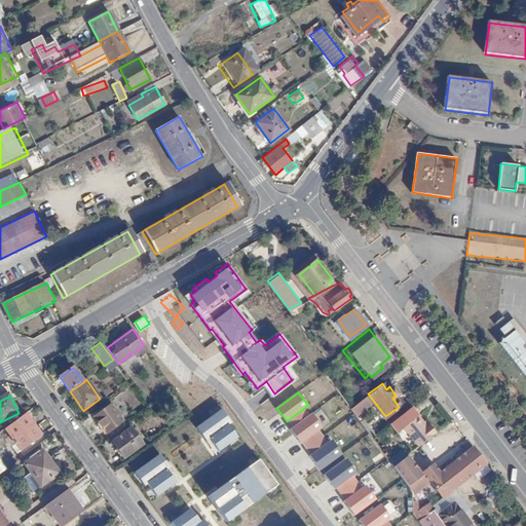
[(426,423),(412,405),(390,421),(397,429),(403,424),(418,445),(436,431),(428,422),(426,423)]
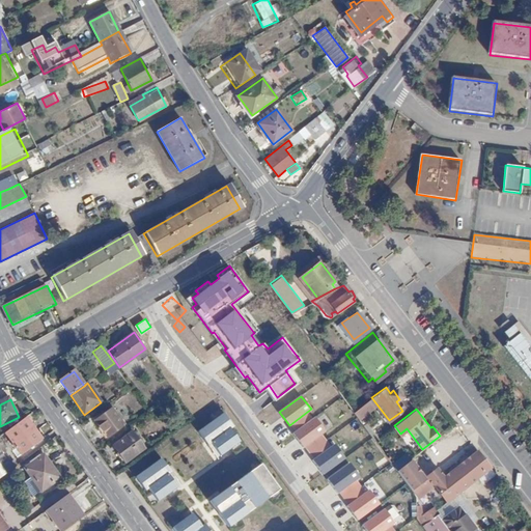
[(195,431),(204,444),(208,441),(230,425),(234,422),(225,410),(195,431)]
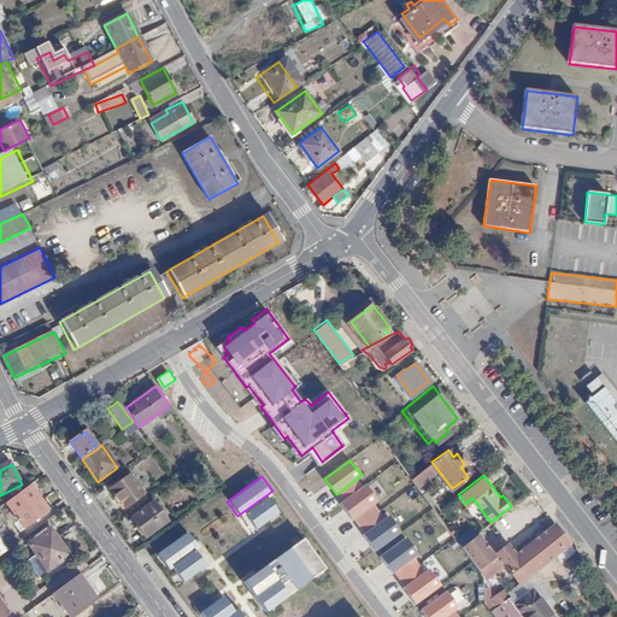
[(144,497),(130,477),(111,491),(124,510),(144,497)]
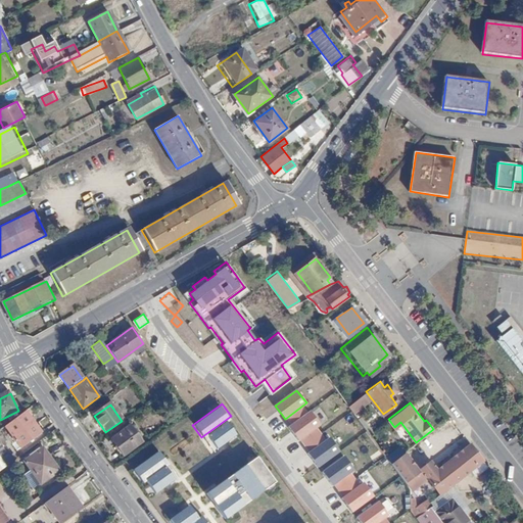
[(43,432),(27,410),(10,421),(27,443),(43,432)]
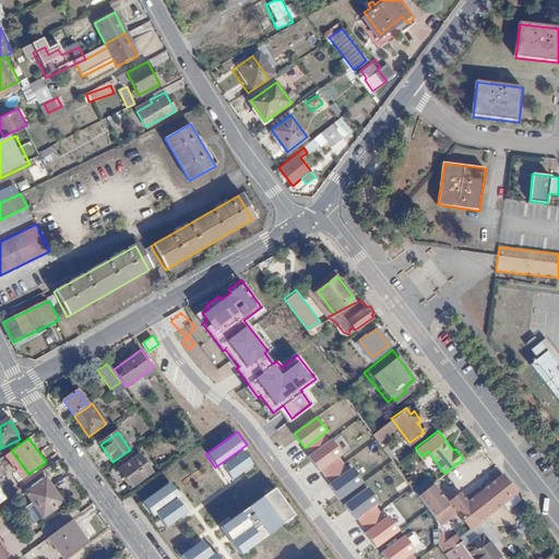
[(308,456),(319,471),(342,453),(331,440),(308,456)]
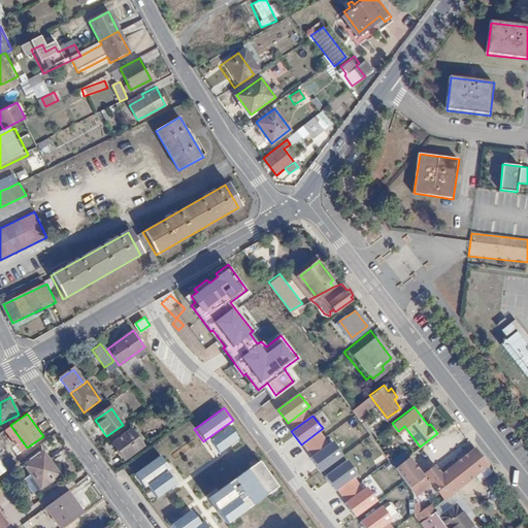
[(229,423),(207,438),(218,452),(239,436),(229,423)]
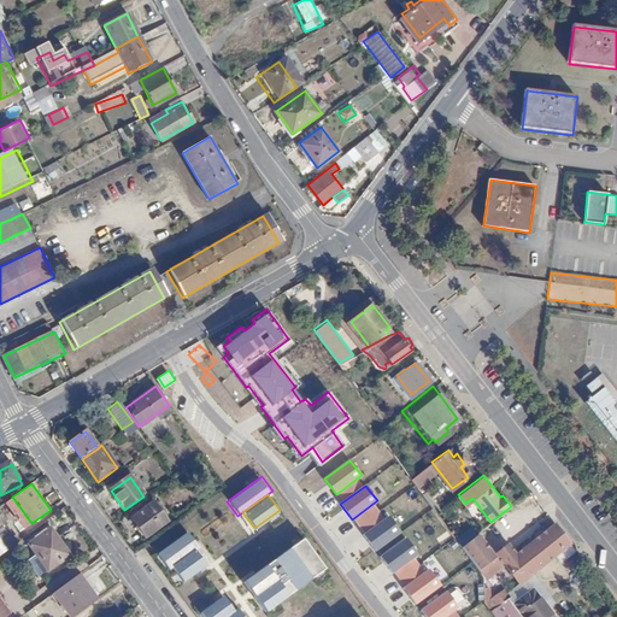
[(156,505),(133,519),(146,539),(169,524),(156,505)]
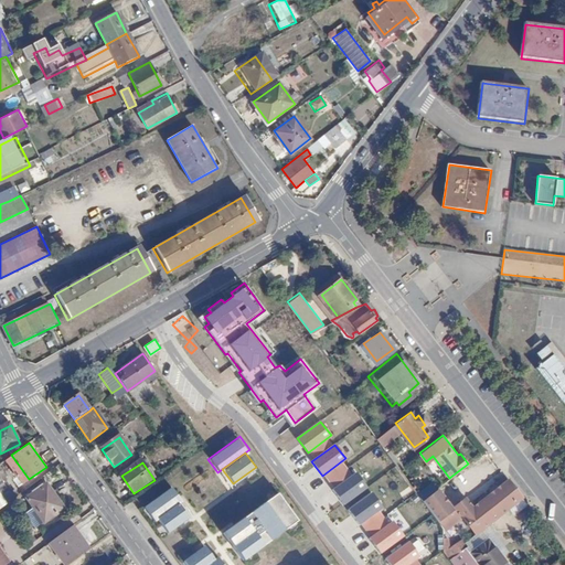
[(332,489),(343,503),(366,486),(356,471),(332,489)]
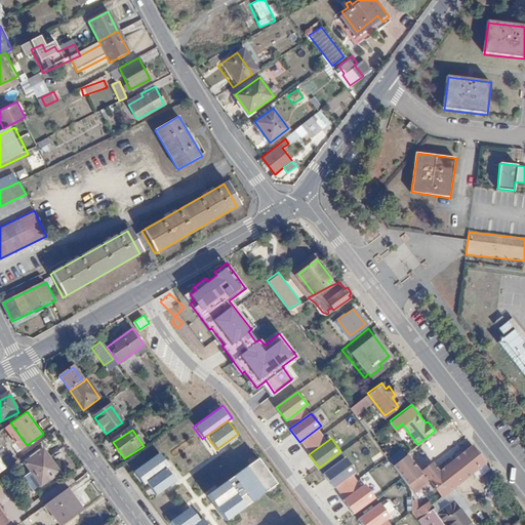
[(0,443),(0,456),(7,467),(18,458),(14,453),(10,456),(0,443)]
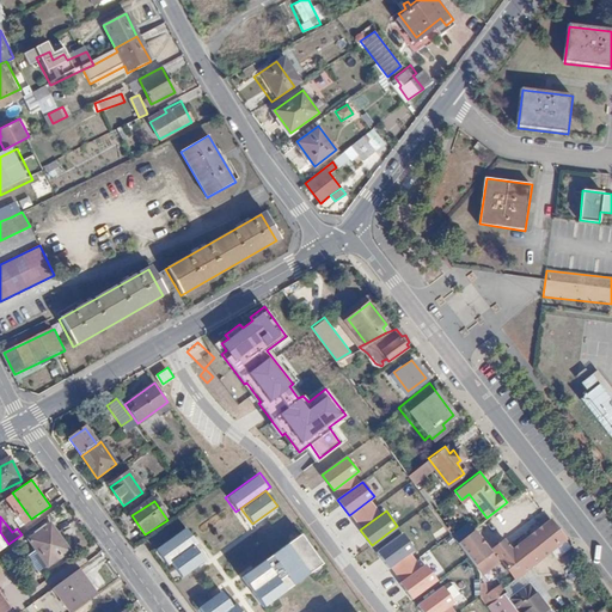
[(488,546),(509,575),(565,537),(550,516),(510,546),(502,536),(488,546)]
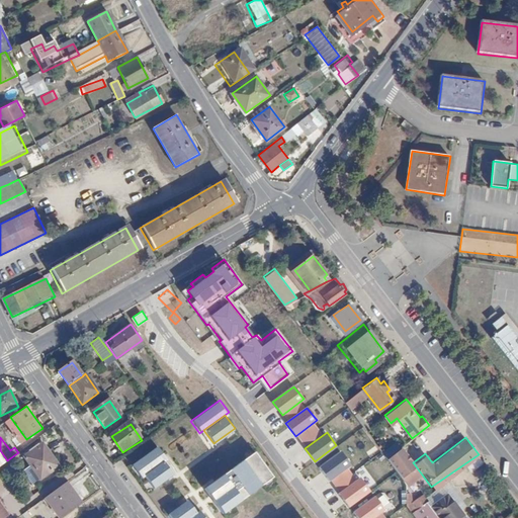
[(41,445),(24,457),(40,479),(57,466),(41,445)]
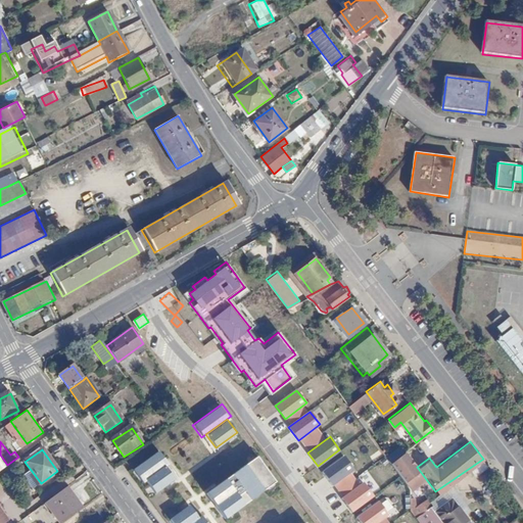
[(133,467),(143,480),(146,478),(164,465),(168,463),(158,449),(133,467)]
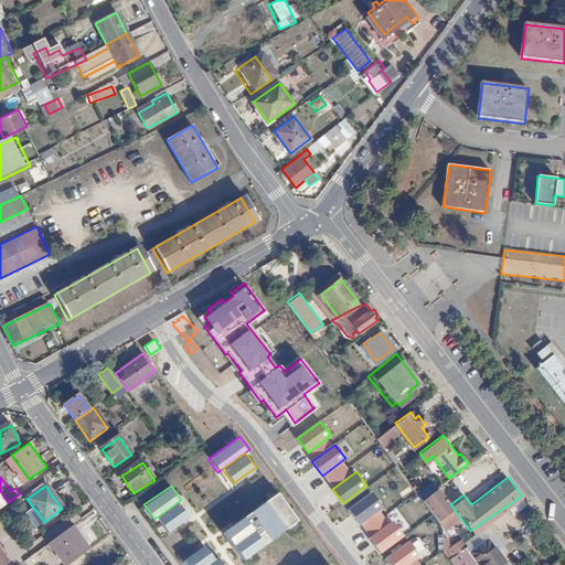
[(435,490),(422,499),(436,520),(449,510),(435,490)]
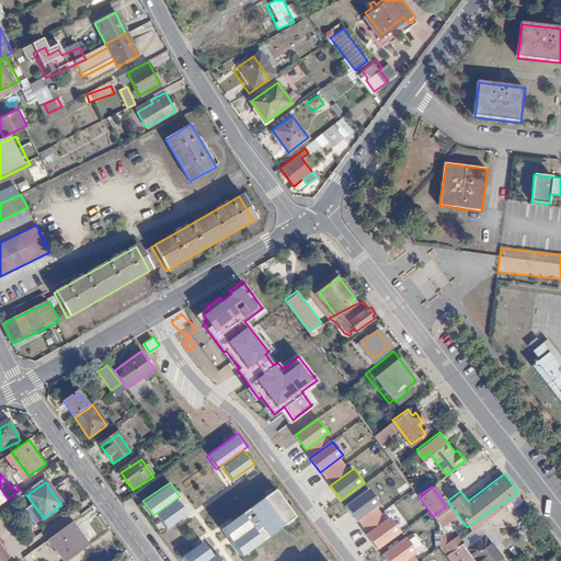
[(274,488),(219,526),(240,557),(295,518),(274,488)]
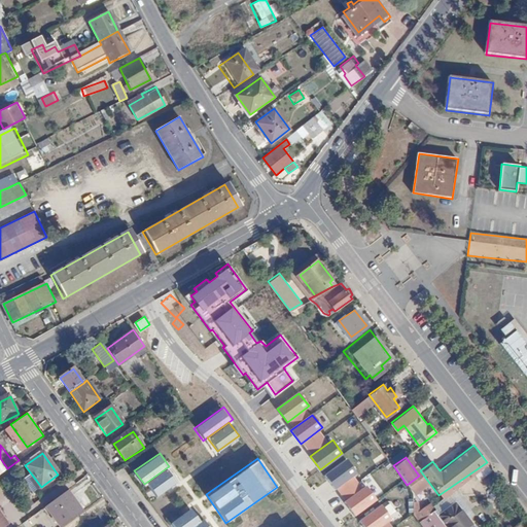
[(325,475),(335,489),(357,472),(347,459),(325,475)]
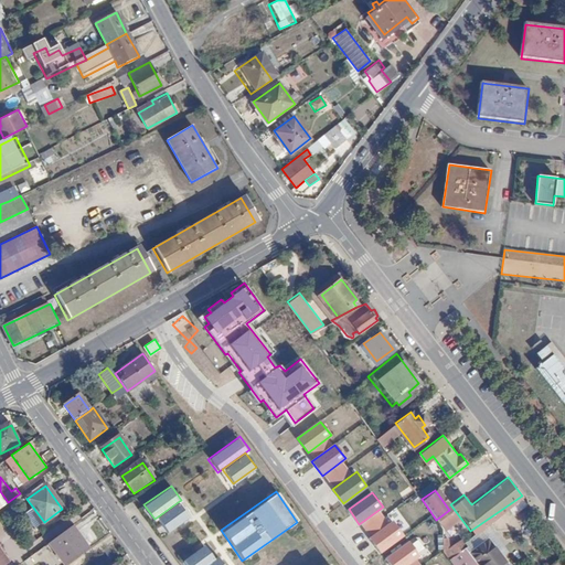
[(178,502),(158,516),(167,529),(188,515),(178,502)]
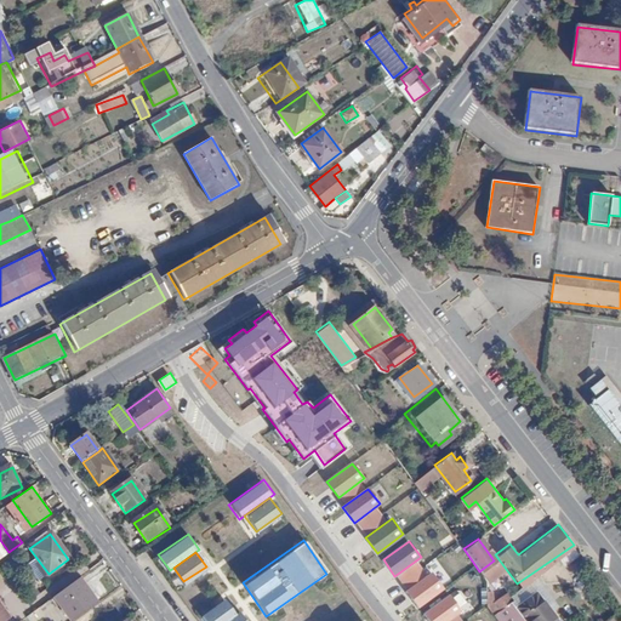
[(406,591),(417,607),(444,587),(432,573),(406,591)]
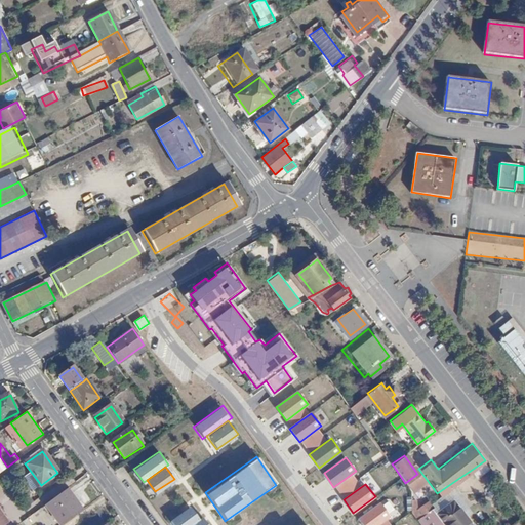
[(67,489),(45,503),(59,524),(81,510),(67,489)]
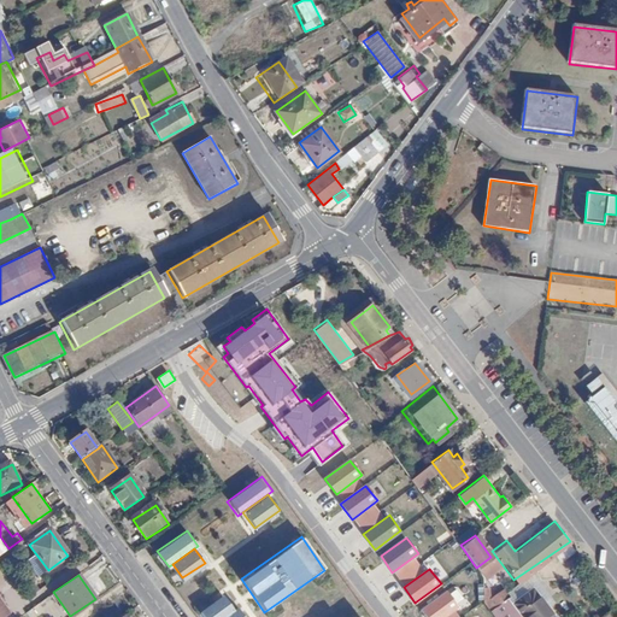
[(499,583),(486,593),(495,604),(507,595),(499,583)]
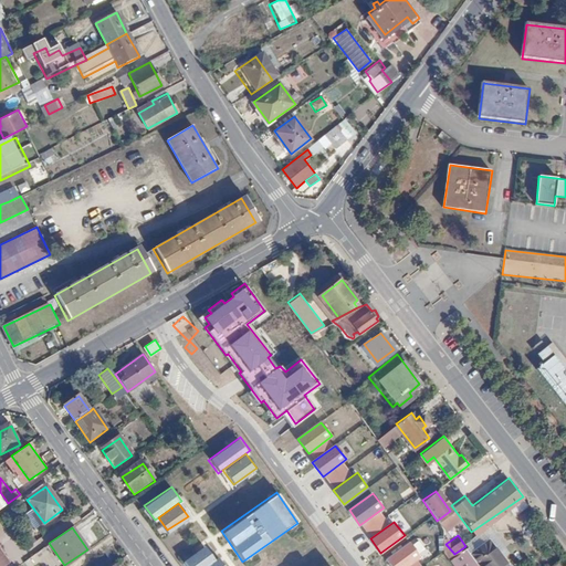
[(387,559),(391,565),(407,565),(421,556),(410,542),(387,559)]
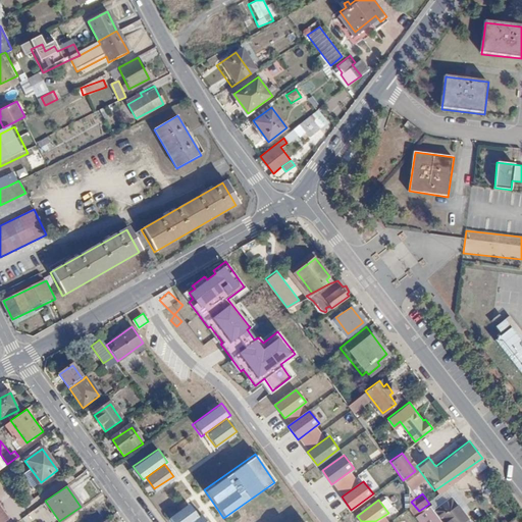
[(447,500),(433,511),(442,521),(466,521),(454,504),(452,505),(447,500)]
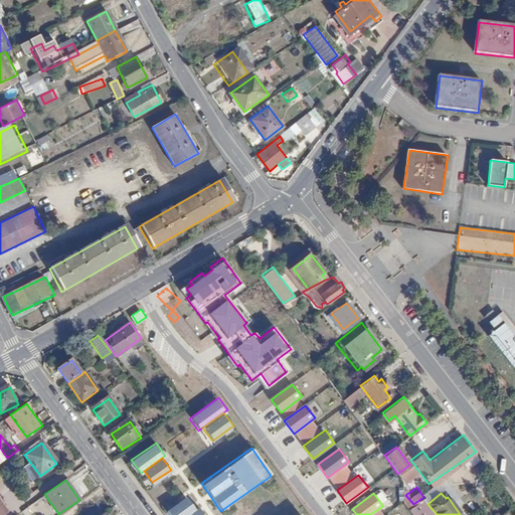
[(166,509),(170,514),(186,514),(197,507),(187,494),(166,509)]
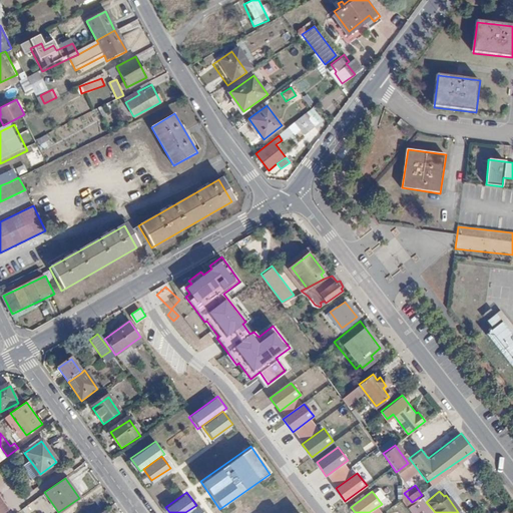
[(0,497),(0,512),(4,512),(9,510),(0,497)]
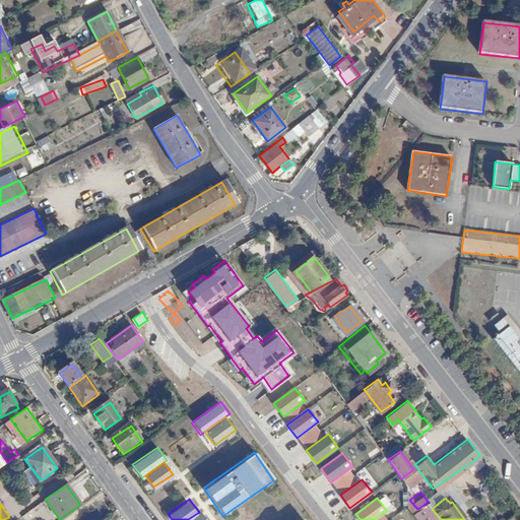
[(199,512),(188,519),(209,519),(203,510),(199,512)]
